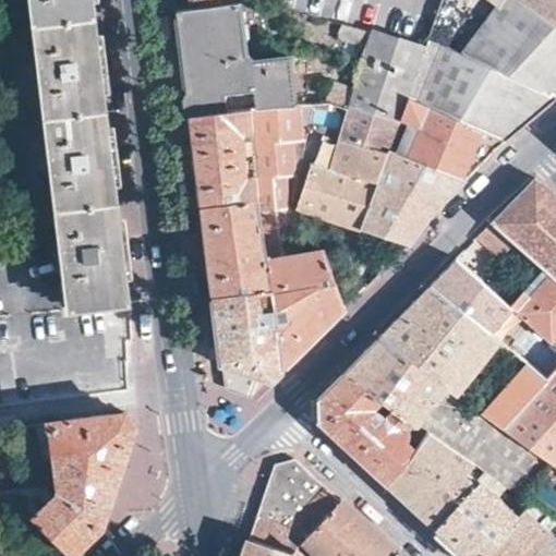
[(99,68),(91,0),(31,0),(64,285),(71,285),(74,310),(128,303),(99,68)]
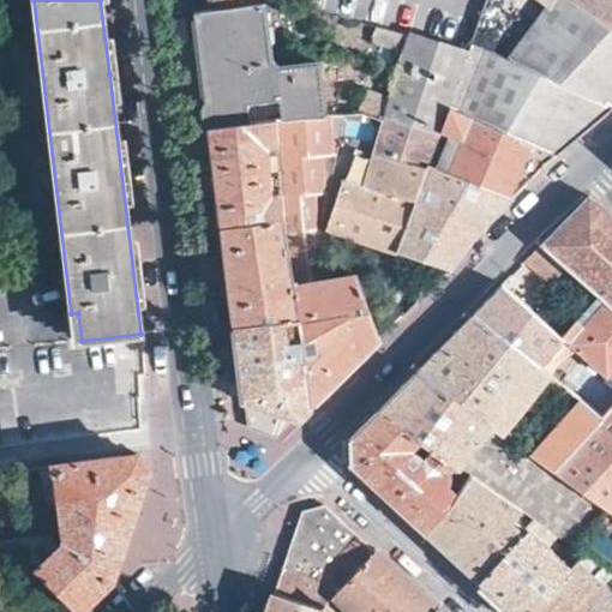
[(611,108),(611,106),(611,23),(576,0),(515,0),(483,48),(471,45),(468,52),(407,36),(401,53),(387,100),(382,114),(436,143),(461,113),(555,156),(611,108)]
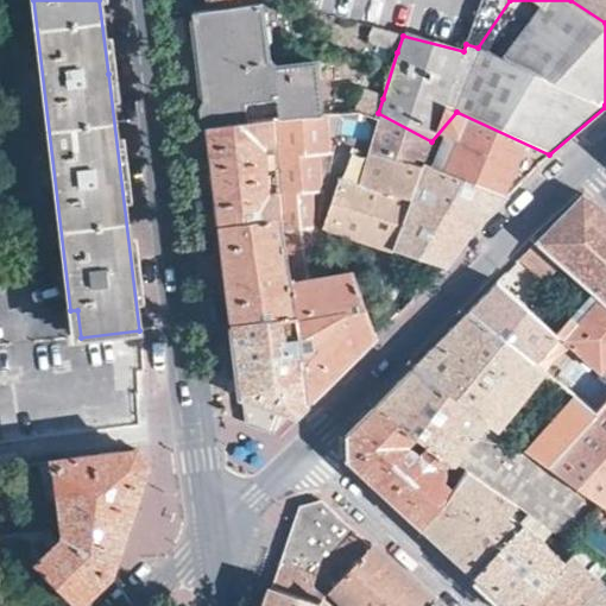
[(605,0),(570,0),(605,23),(605,0)]
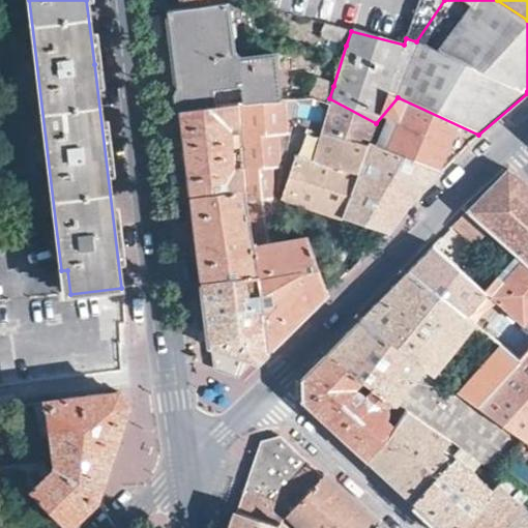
[(178,111),(232,105),(279,100),(273,56),(240,59),(232,53),(225,2),(166,10),(171,56),(178,111)]
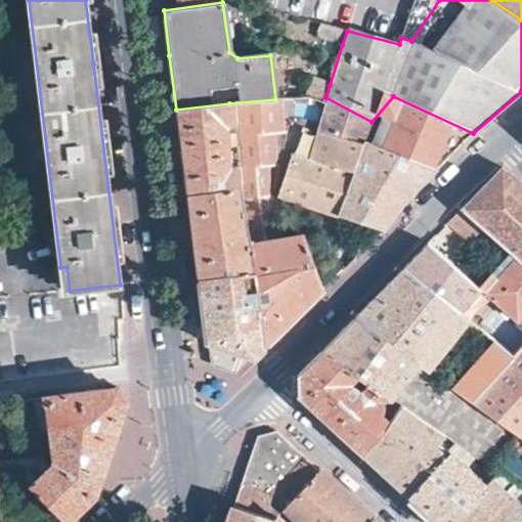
[(315,37),(342,45),(347,31),(347,29),(319,22),(315,37)]
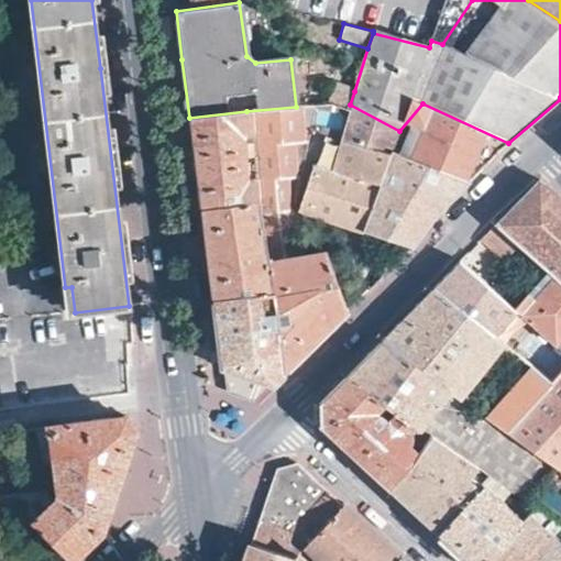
[(329,106),(350,105),(354,91),(332,85),(326,106),(329,106)]
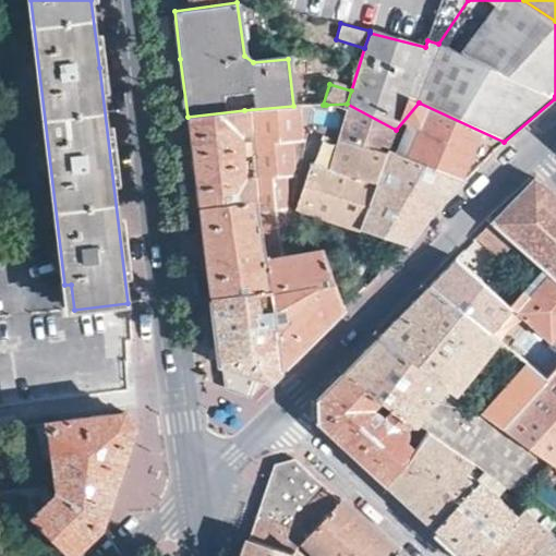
[(503,143),(504,142),(419,103),(396,130),(360,230),(408,246),(427,219),(446,198),(449,194),(503,143)]
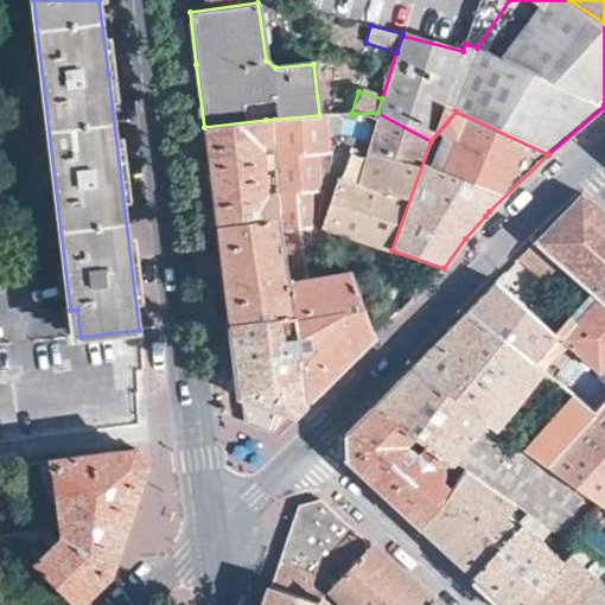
[(392,250),(431,141),(377,113),(355,114),(338,176),(335,176),(331,183),(335,186),(320,228),(386,248),(386,250),(390,253),(392,250)]
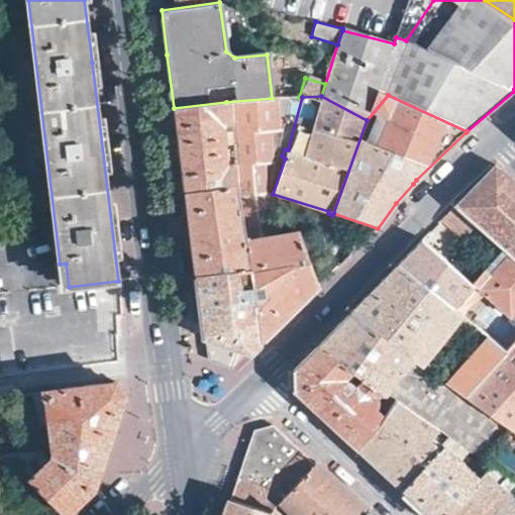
[(238,186),(246,241),(279,234),(271,197),(270,195),(270,193),(270,192),(270,190),(290,97),(272,98),(226,102),(229,121),(234,161),(238,186)]
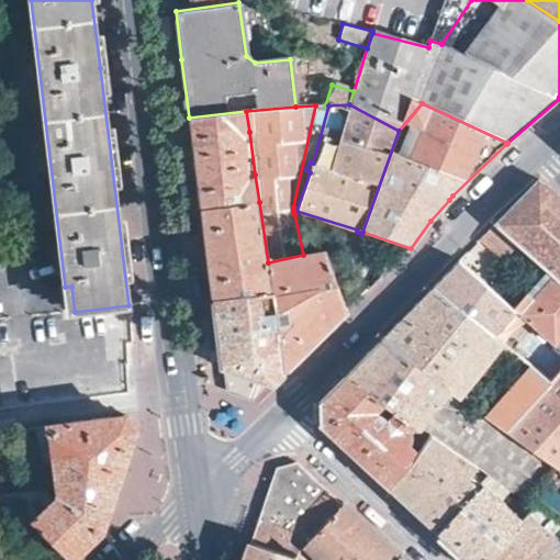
[(200,208),(259,202),(255,175),(243,176),(237,134),(249,132),(246,111),(189,118),(194,164),(200,208)]
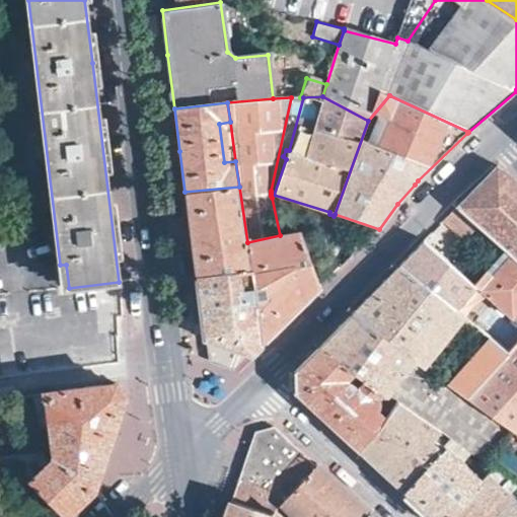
[(516,266),(516,186),(496,166),(475,189),(456,209),(477,228),(502,252),(516,266)]
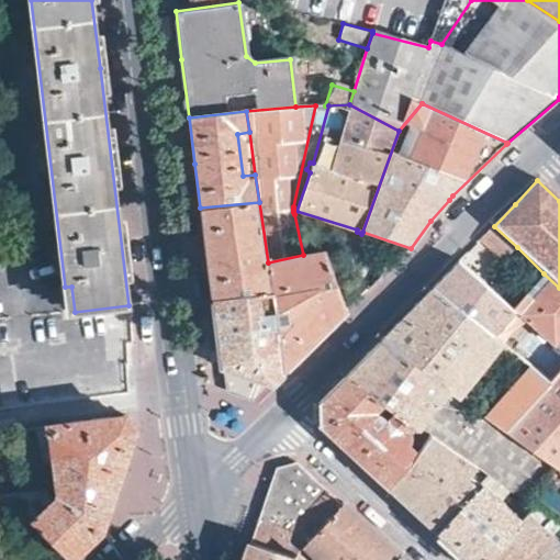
[(211,299),(272,292),(268,262),(259,202),(200,208),(205,248),(211,299)]
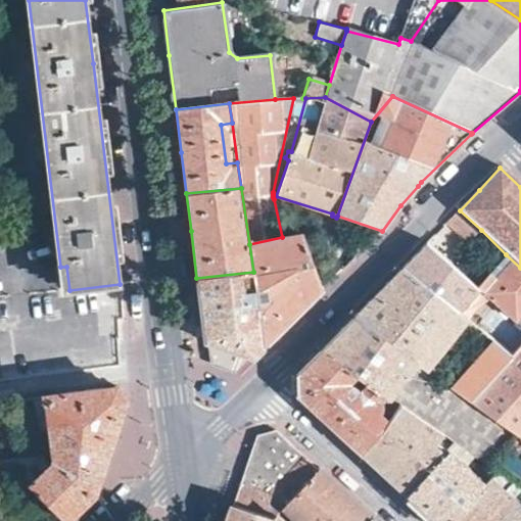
[(460,210),(446,224),(468,244),(481,230),(460,210)]
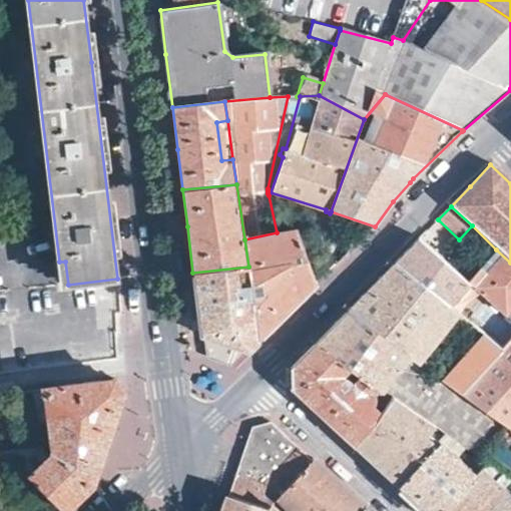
[(291,308),(316,284),(297,229),(277,232),(244,239),(248,267),(259,341),(282,316),(291,308)]
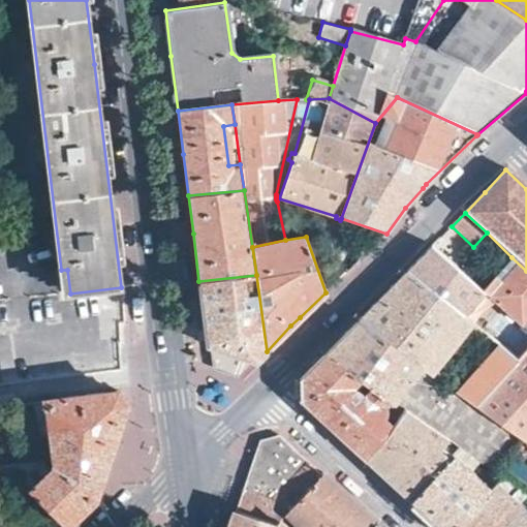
[(345,273),(375,244),(368,237),(353,252),(349,249),(342,270),(345,273)]
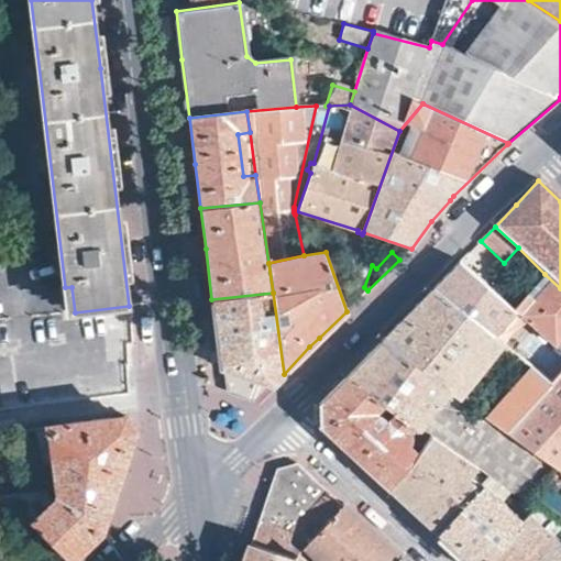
[(515,310),(559,350),(560,347),(560,288),(545,274),(515,310)]
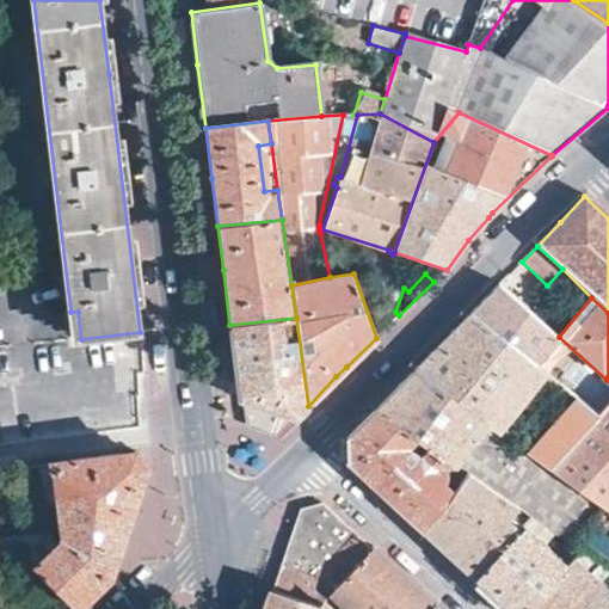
[(516,448),(548,472),(597,418),(585,408),(530,363),(506,343),(469,314),(441,343),(412,371),(498,435),(537,388),(566,411),(533,448),(523,440),(516,448)]
